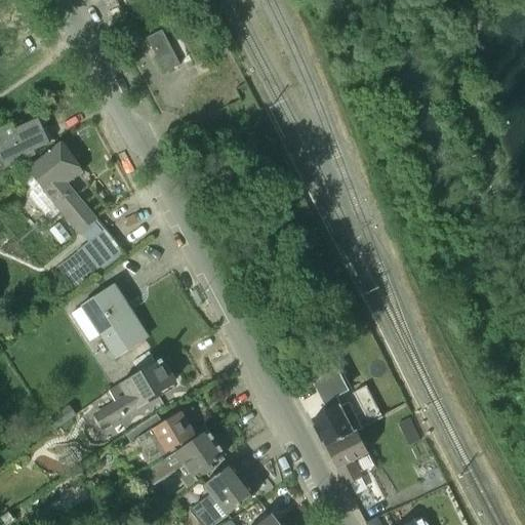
[(177,5),(174,0),(163,0),(153,5),(155,9),(159,16),(177,5)]
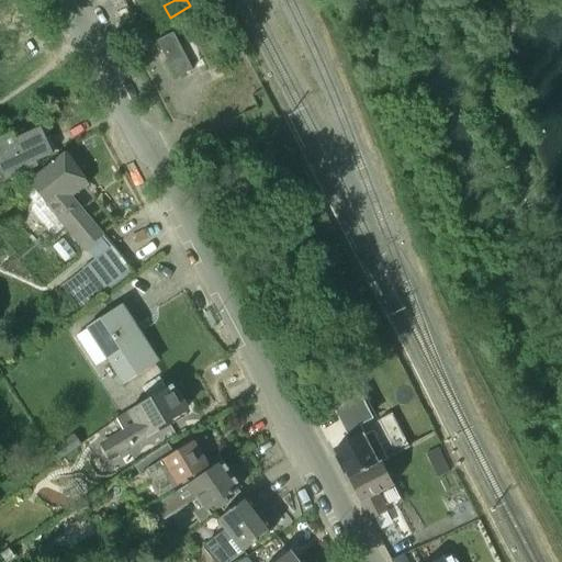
[(176,79),(192,70),(172,33),(156,42),(176,79)]
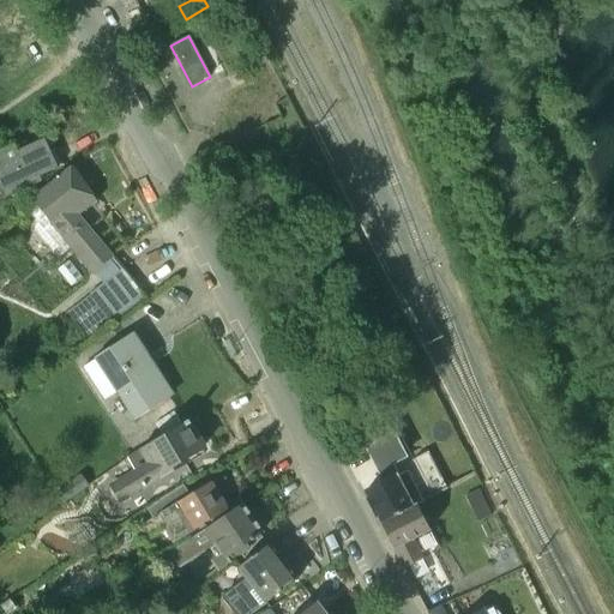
[(0,192),(2,198),(18,191),(41,181),(38,176),(56,168),(44,140),(17,152),(14,146),(0,152),(0,192)]
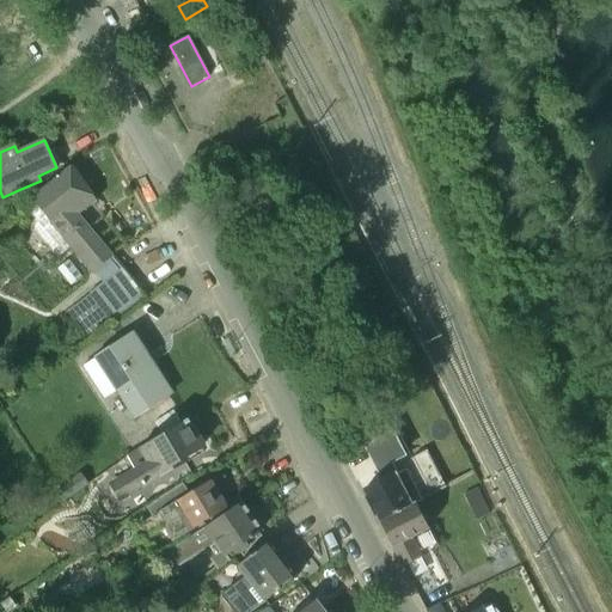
[(91,273),(92,271),(112,257),(79,213),(96,202),(71,167),(30,197),(91,273)]
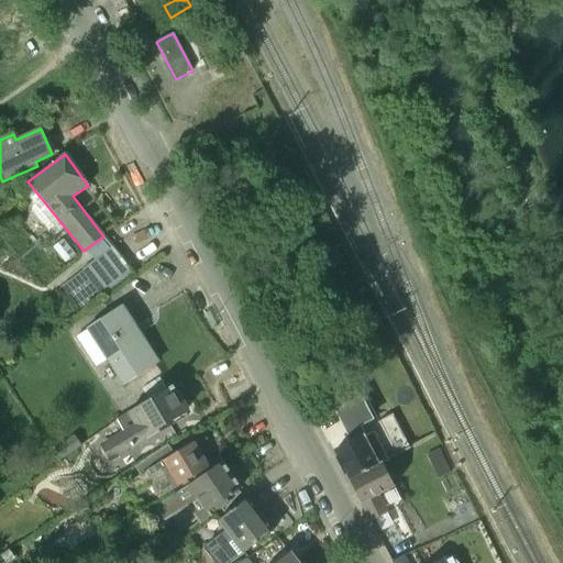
[(83,268),(102,296),(131,276),(111,247),(83,268)]
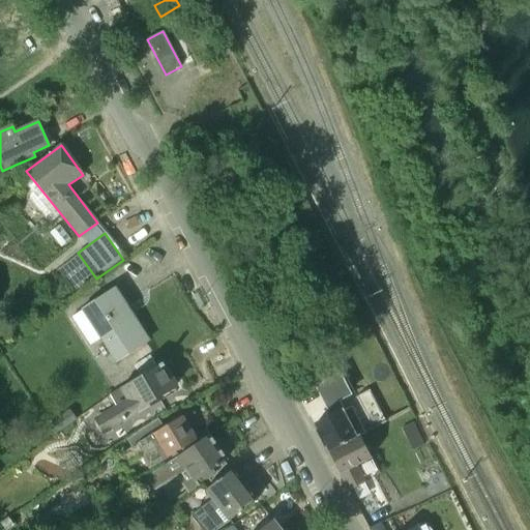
[(76,294),(96,278),(79,255),(58,270),(76,294)]
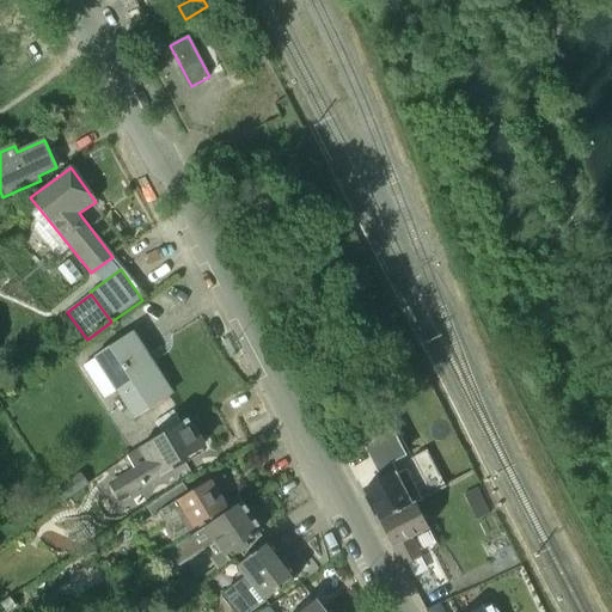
[(93,359),(133,420),(170,396),(151,367),(150,368),(142,356),(146,354),(132,334),(93,359)]
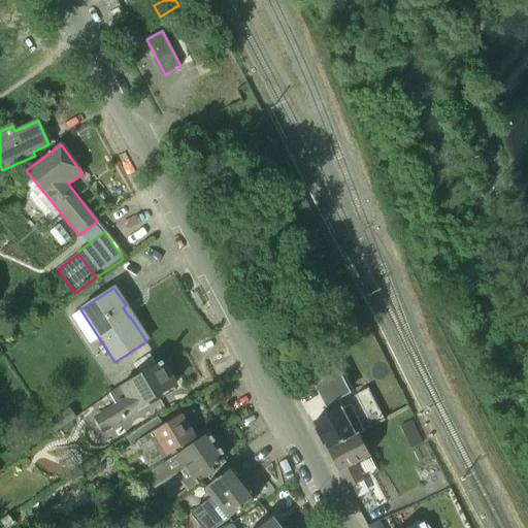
[(112,406),(128,430),(149,417),(166,405),(164,402),(180,391),(162,363),(144,374),(120,390),(125,399),(112,406)]
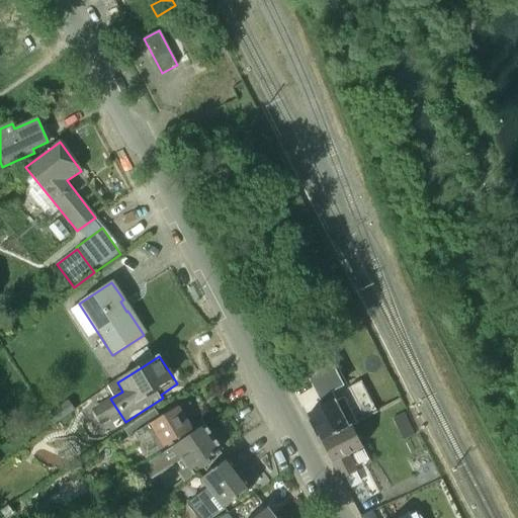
[(323,408),(308,416),(321,442),(349,428),(349,427),(333,398),(321,404),(323,408)]
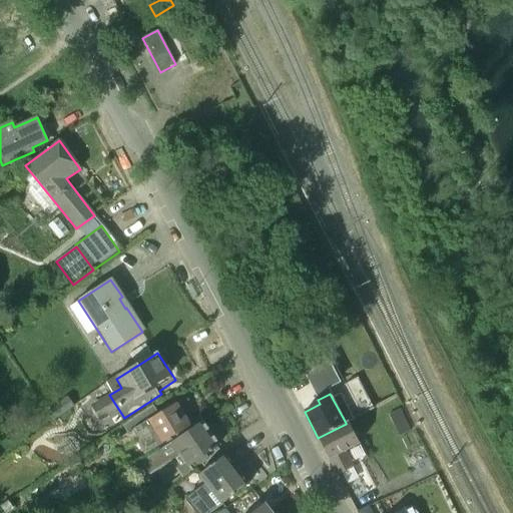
[(74,406),(67,397),(47,411),(54,421),(74,406)]
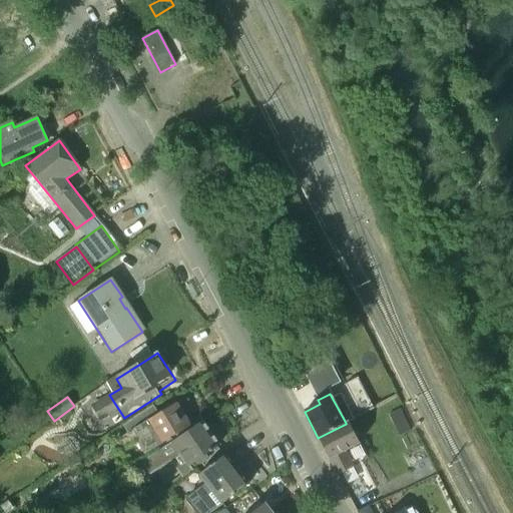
[(143,455),(161,444),(189,427),(175,404),(120,437),(126,448),(136,442),(143,455)]
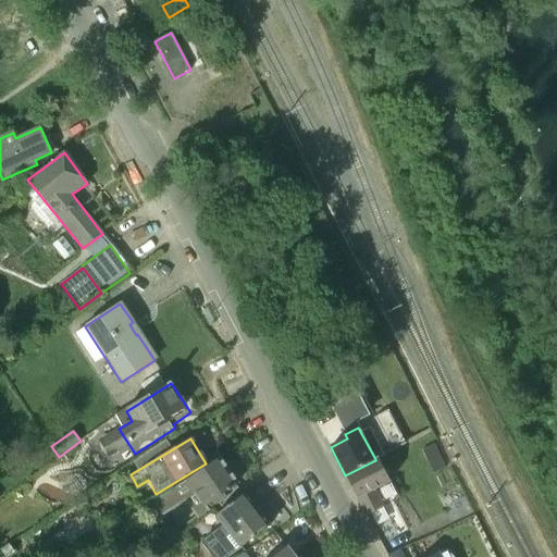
[(440,454),(435,444),(422,450),(426,459),(440,454)]
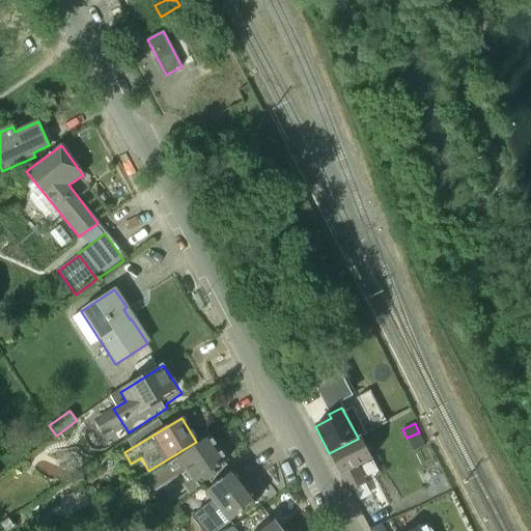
[(329,453),(348,493),(366,483),(358,468),(372,459),(360,437),(358,438),(358,439),(329,453)]
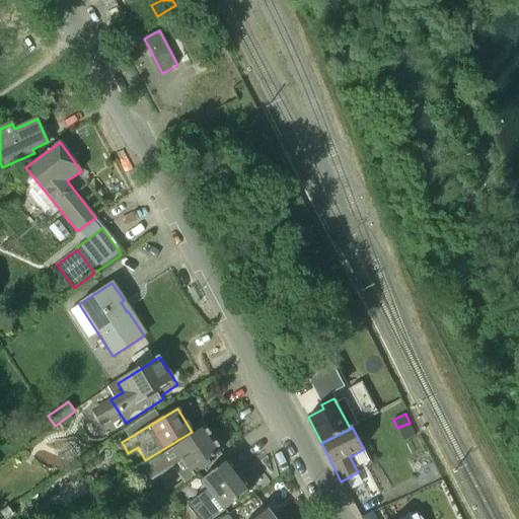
[(182,460),(190,472),(221,450),(206,428),(189,440),(144,466),(153,480),(182,460)]
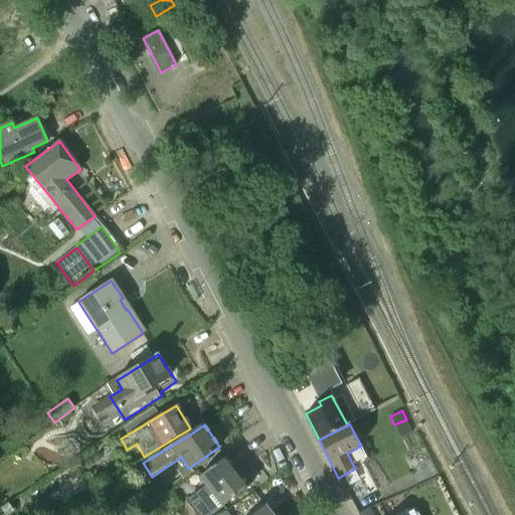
[(214,498),(222,507),(249,486),(226,456),(198,478),(205,487),(190,499),(199,510),(214,498)]
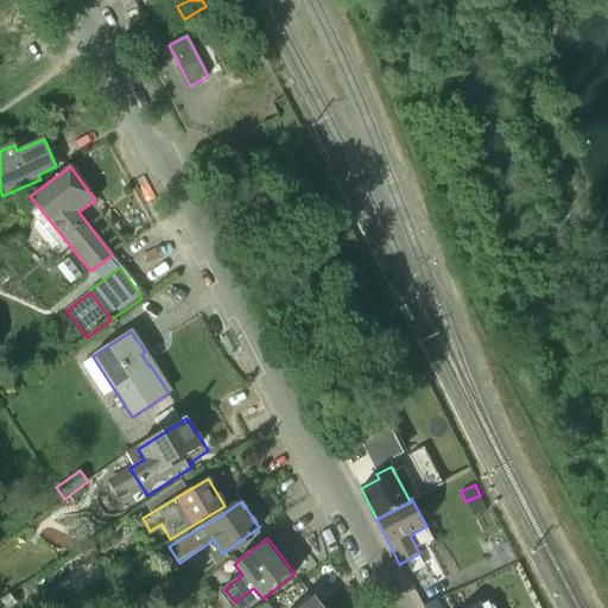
[(8,607),(17,603),(10,594),(0,600),(5,607),(8,607)]
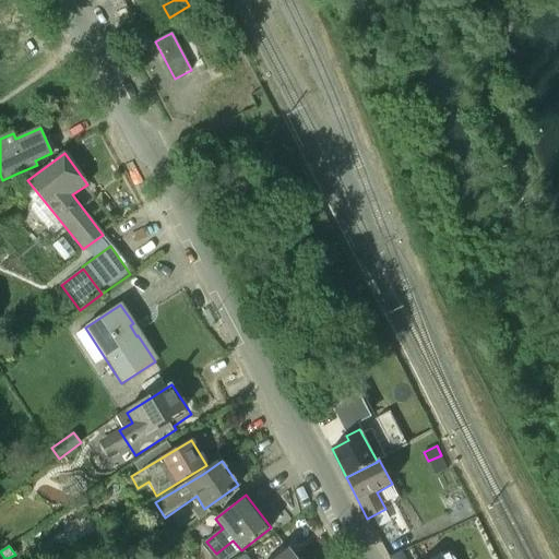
[(274,558),(295,558),(288,549),(274,558)]
